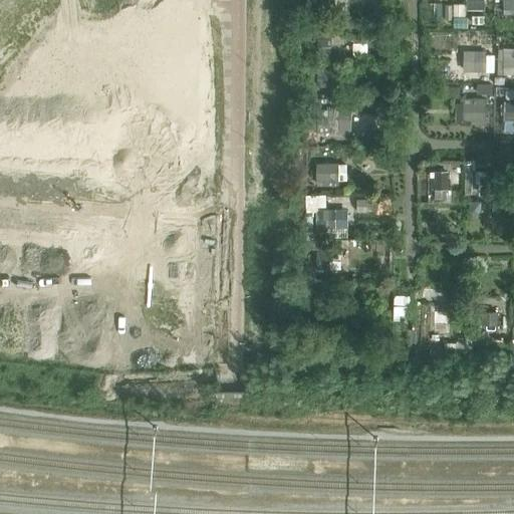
[(337,8),(337,0),(317,0),(318,8),(337,8)]
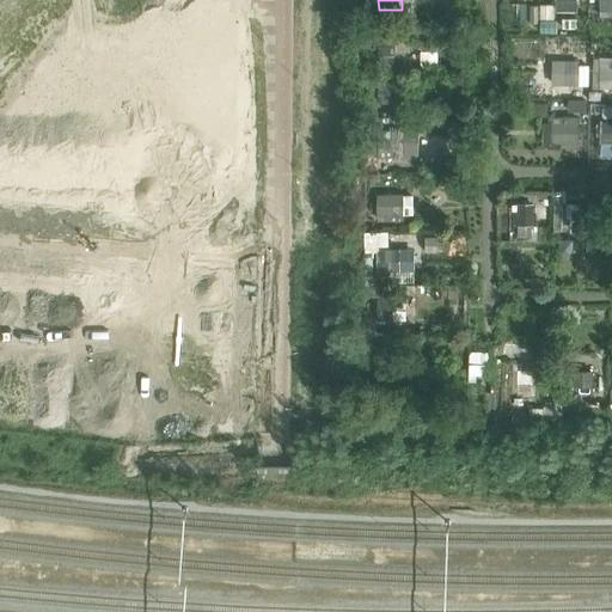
[(555,0),(556,13),(577,13),(576,0),(555,0)]
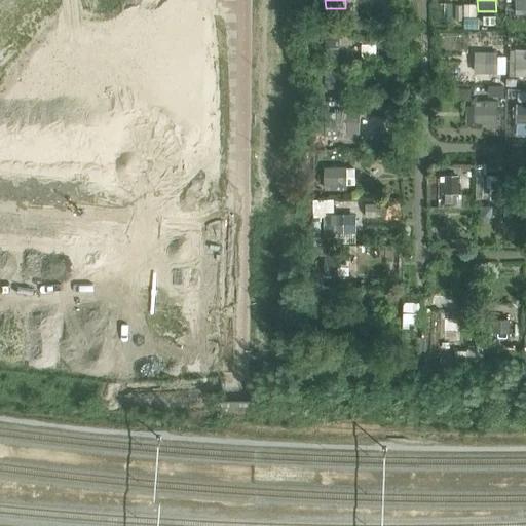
[(525,0),(516,0),(517,14),(525,13),(525,0)]
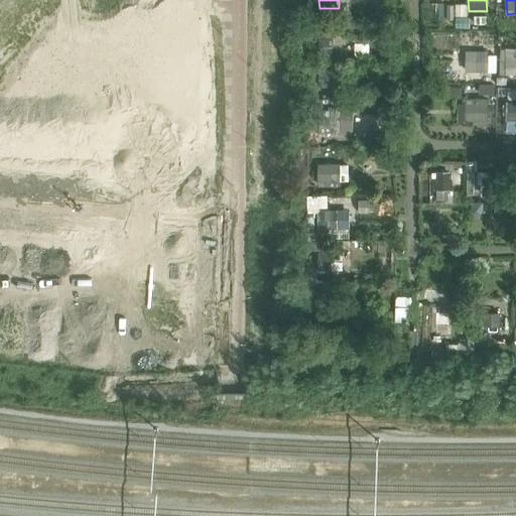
[(333,59),(333,29),(320,29),(320,59),(333,59)]
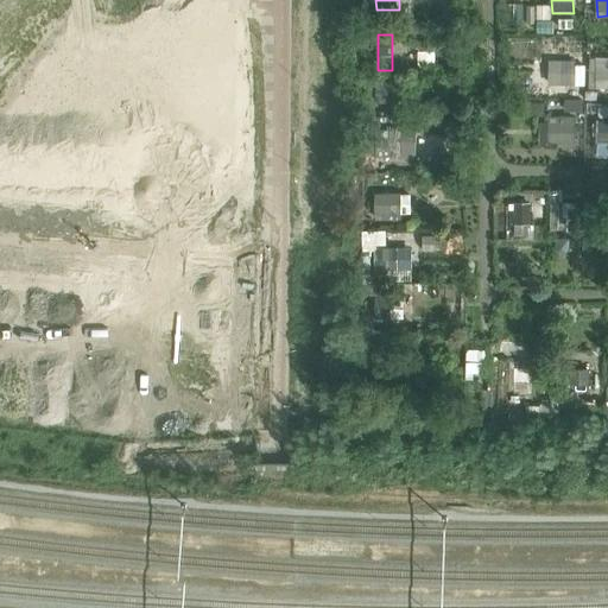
[(551,62),(551,86),(575,86),(575,62),(551,62)]
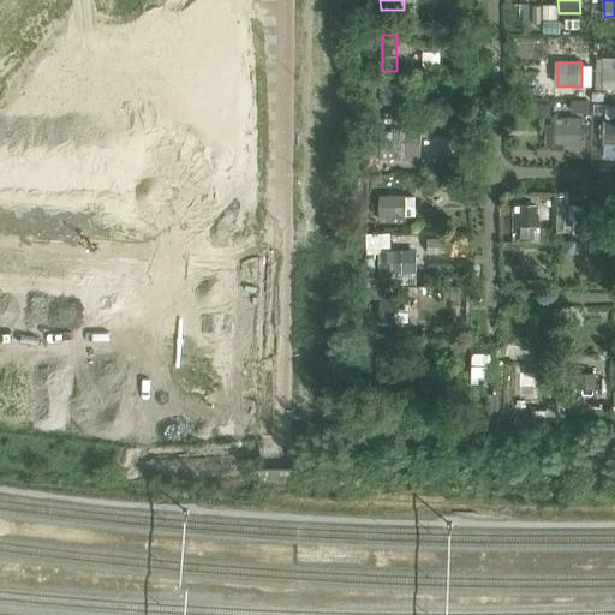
[(383,81),(381,100),(407,102),(410,83),(383,81)]
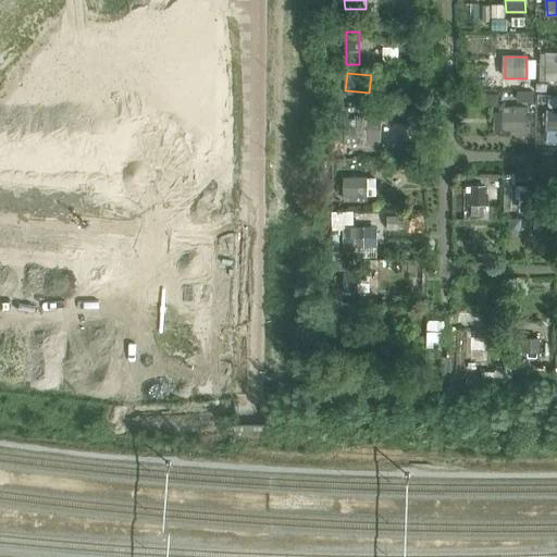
[(524,132),(525,113),(525,108),(500,108),(500,131),(524,132)]
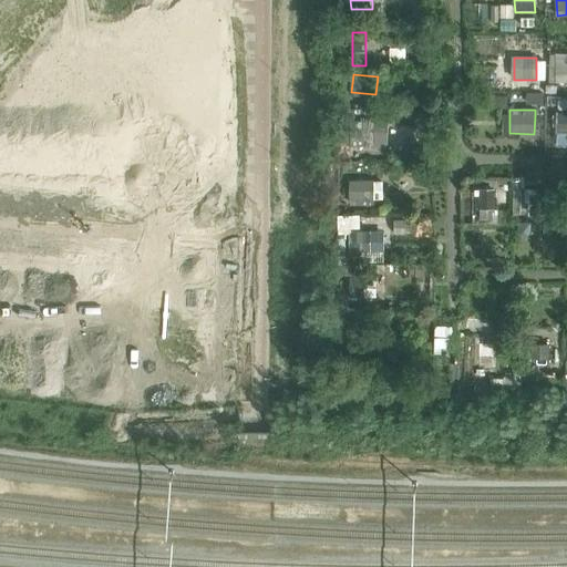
[(566,114),(557,115),(557,134),(566,133),(566,114)]
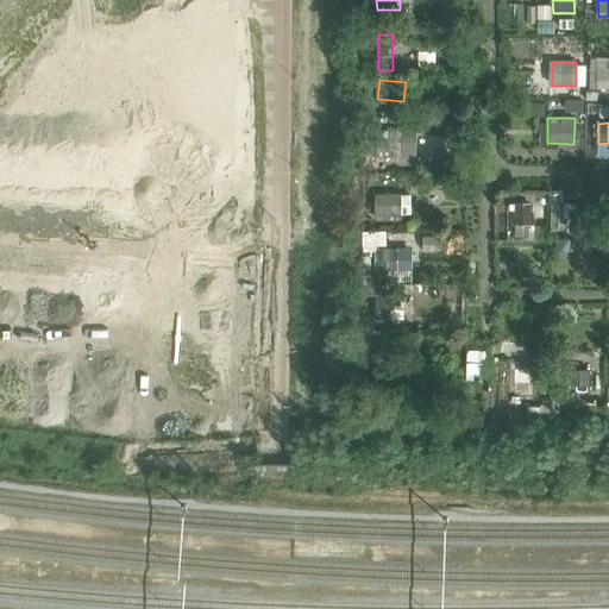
[(402,127),(377,127),(377,157),(402,157),(402,127)]
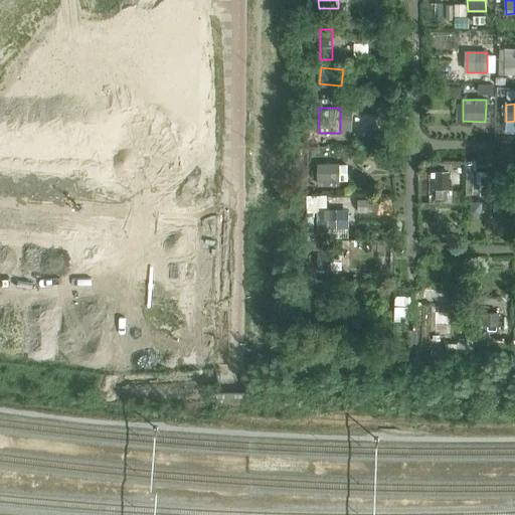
[(341,187),(340,163),(317,163),(318,187),(341,187)]
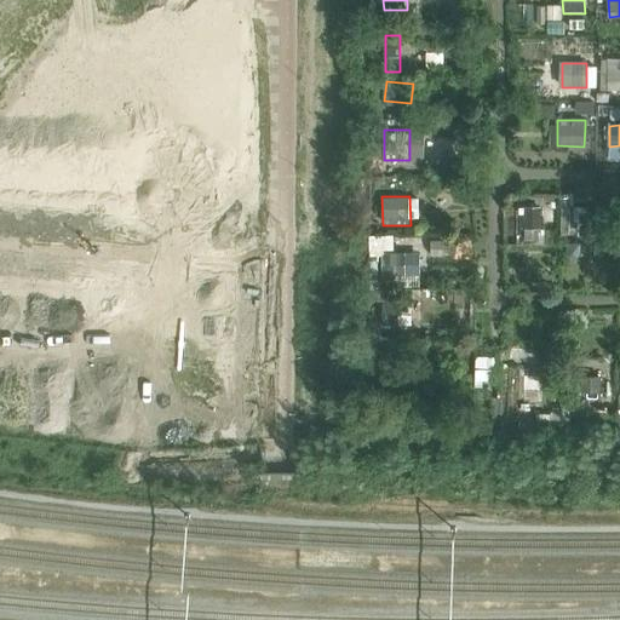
[(579,208),(579,224),(598,224),(598,208),(579,208)]
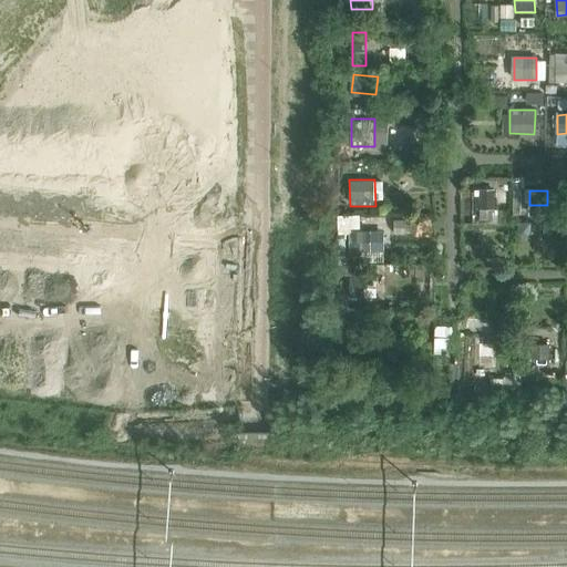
[(480,192),(480,209),(494,209),(494,192),(480,192)]
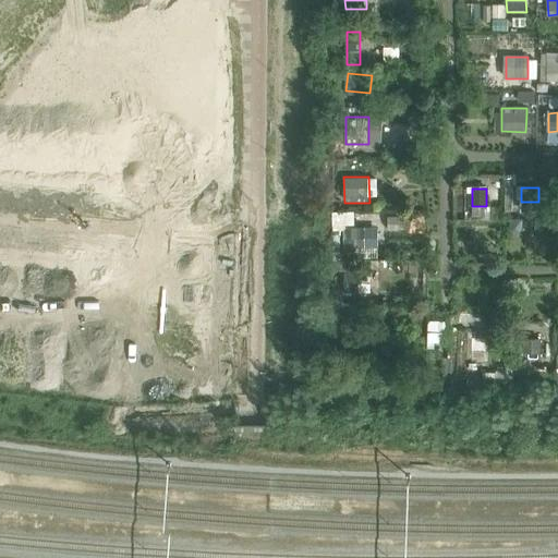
[(367,246),(368,230),(346,230),(346,249),(359,249),(359,246),(367,246)]
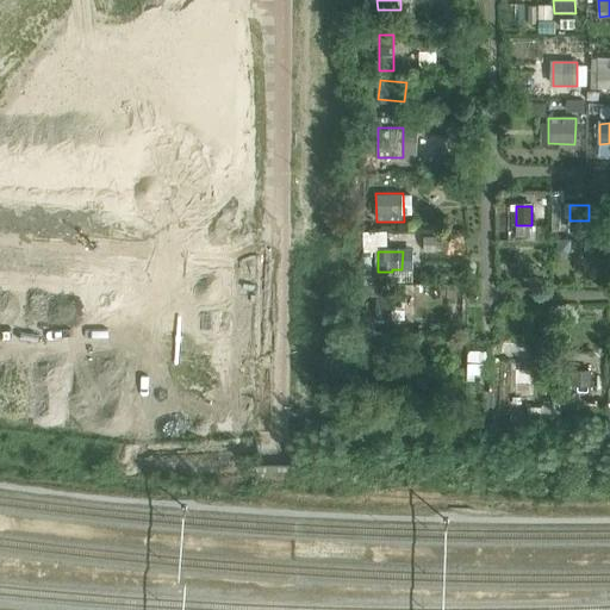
[(378,299),(378,319),(392,319),(392,299),(378,299)]
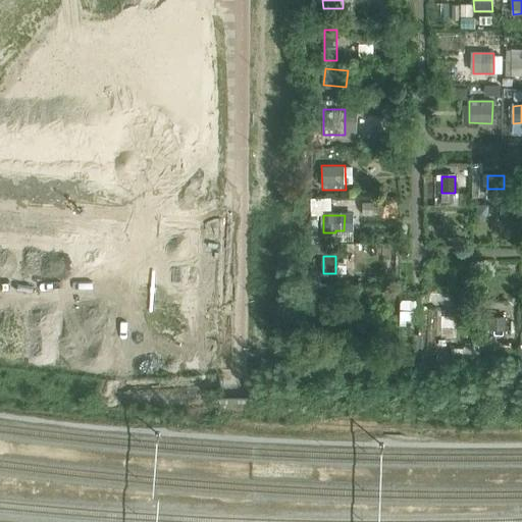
[(417,297),(398,296),(397,322),(416,322),(417,297)]
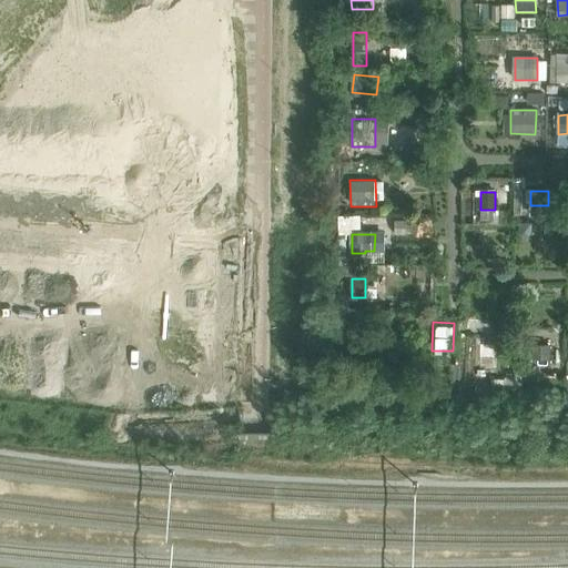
[(352,326),(352,344),(365,344),(365,326),(352,326)]
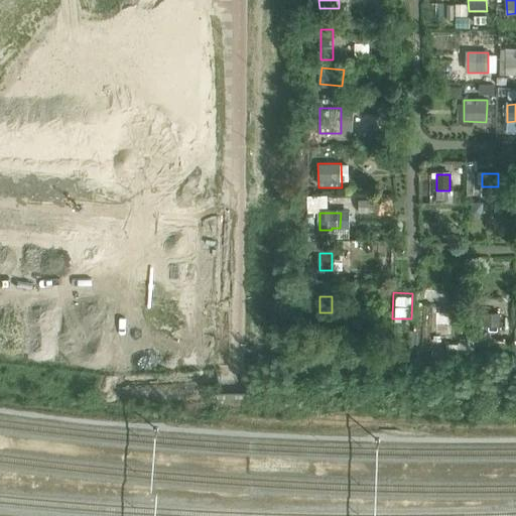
[(436,334),(454,335),(455,304),(437,304),(436,334)]
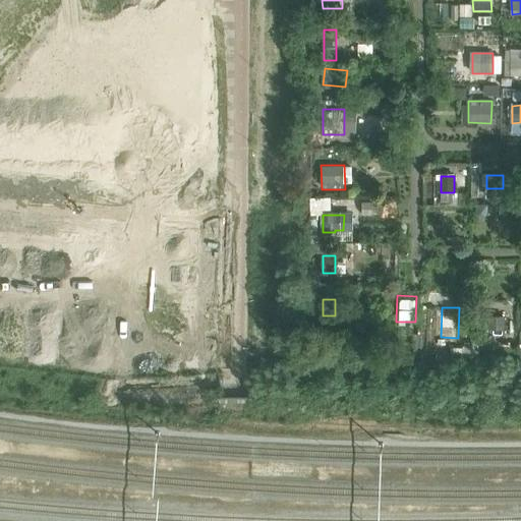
[(505,332),(505,314),(487,314),(487,332),(505,332)]
